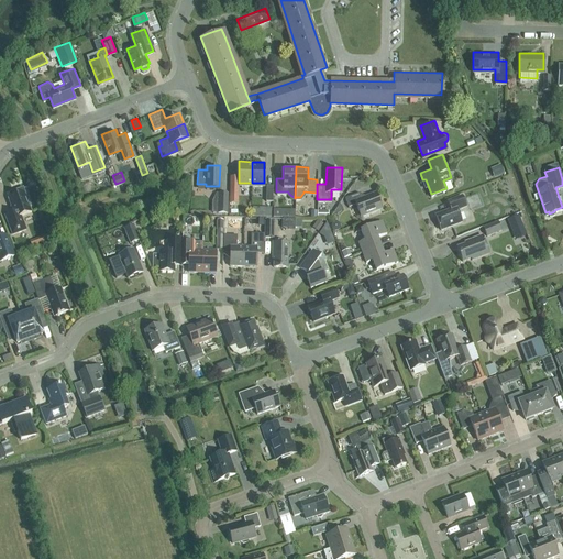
[(13,208),(4,211),(12,231),(25,227),(20,212),(31,209),(30,206),(31,204),(29,199),(28,198),(22,186),(29,184),(29,183),(11,189),(10,188),(10,189),(11,194),(8,195),(13,208)]
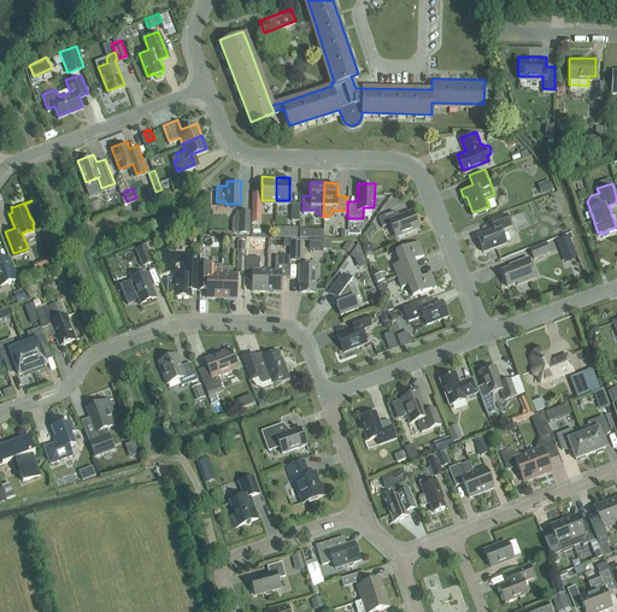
[(250,209),(239,207),(238,217),(238,229),(238,230),(250,230),(250,209)]
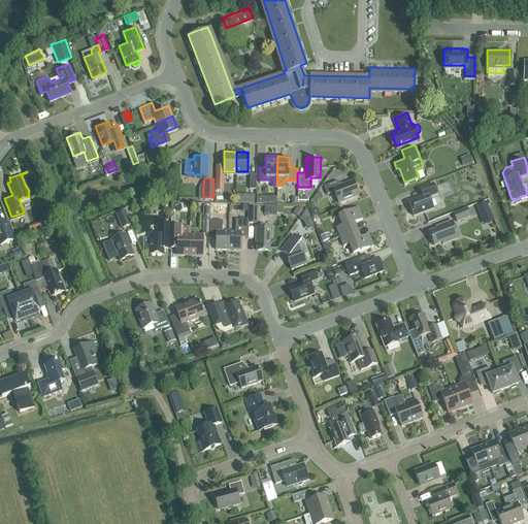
[(334,189),(338,200),(357,193),(352,178),(338,184),(336,178),(323,183),(327,191),(334,189)]
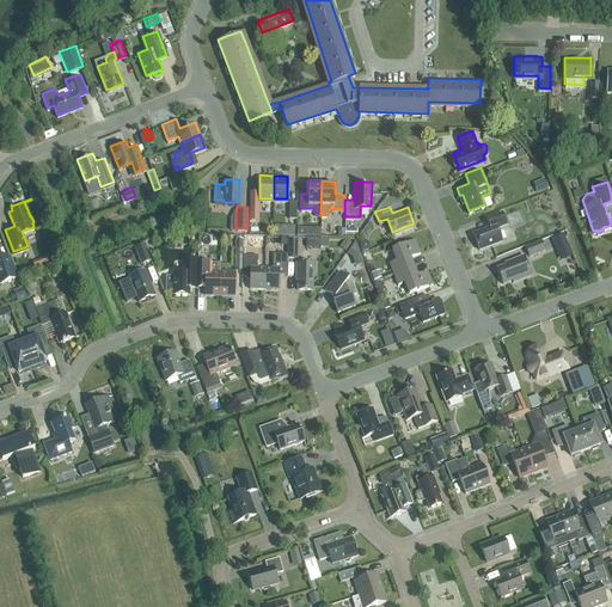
[(501,238),(496,225),(506,221),(502,209),(487,215),(490,225),(473,231),(479,246),(501,238)]
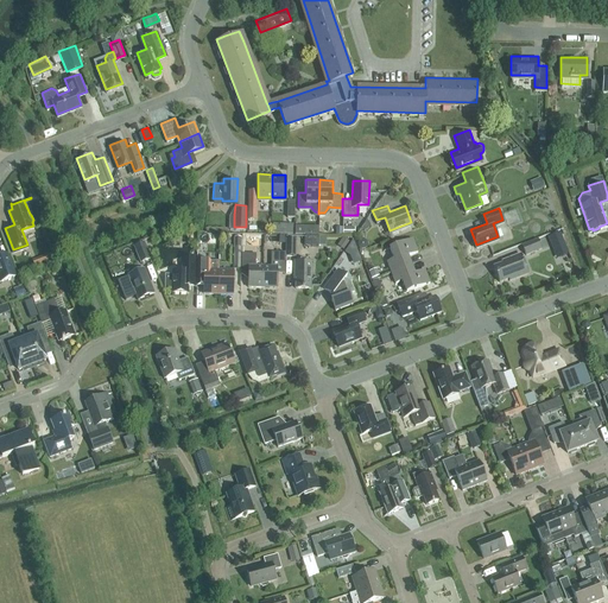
[(563,227),(550,232),(559,254),(571,249),(563,227)]
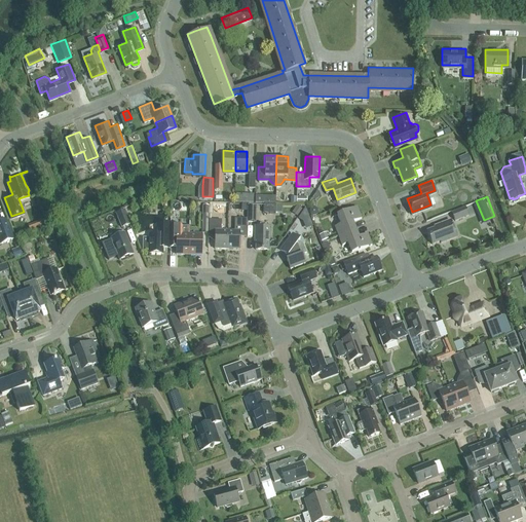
[(296,203),(293,209),(298,212),(301,207),(296,203)]
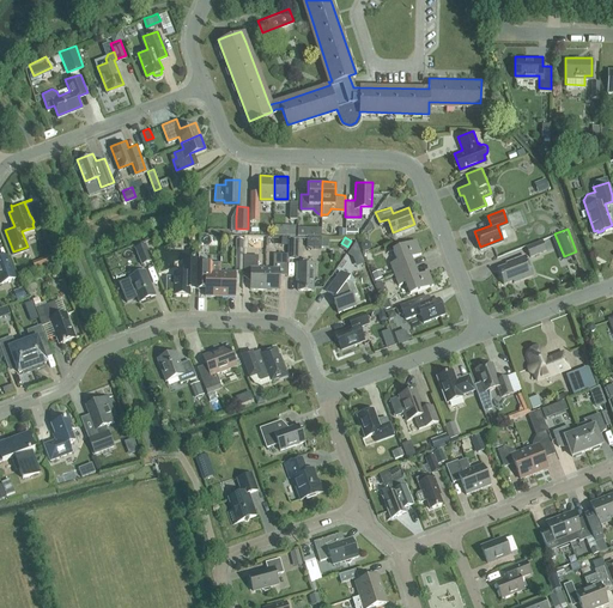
[(390,260),(394,272),(411,265),(407,256),(420,251),(416,237),(393,247),(396,257),(390,260)]
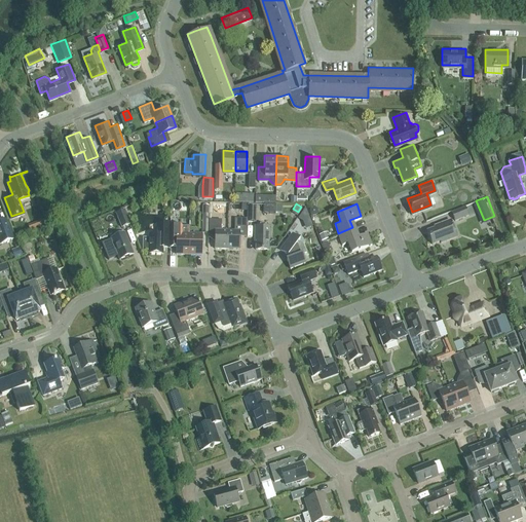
[(248,219),(256,219),(256,204),(248,204),(248,219)]
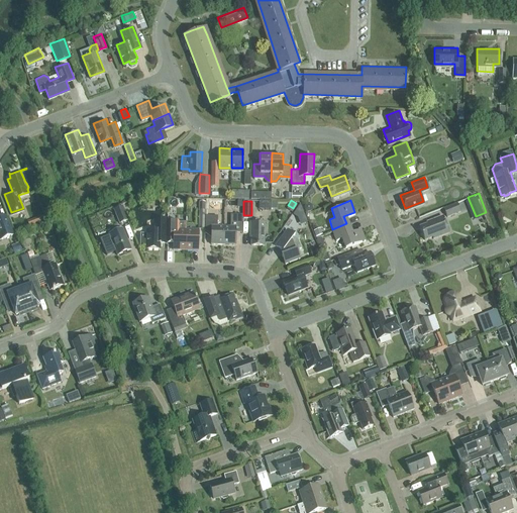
[(292,211),(297,214),(304,211),(300,201),(292,211)]
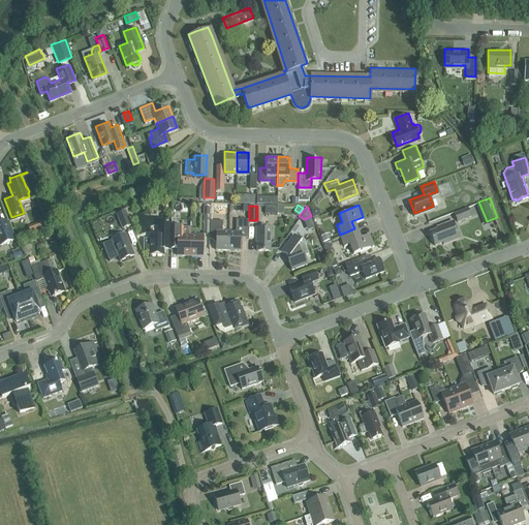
[(470,214),(467,206),(455,210),(458,218),(470,214)]
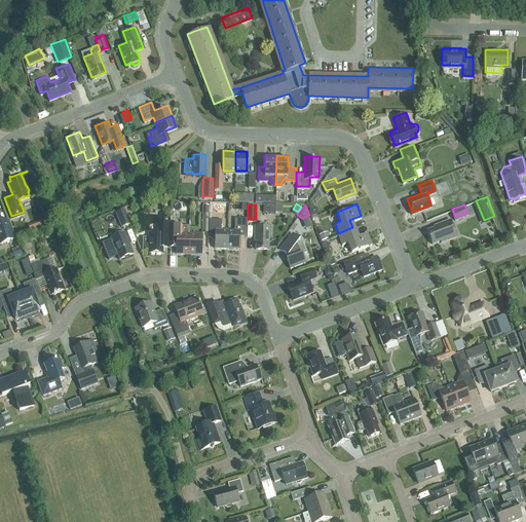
[(129,221),(123,207),(115,211),(121,225),(129,221)]
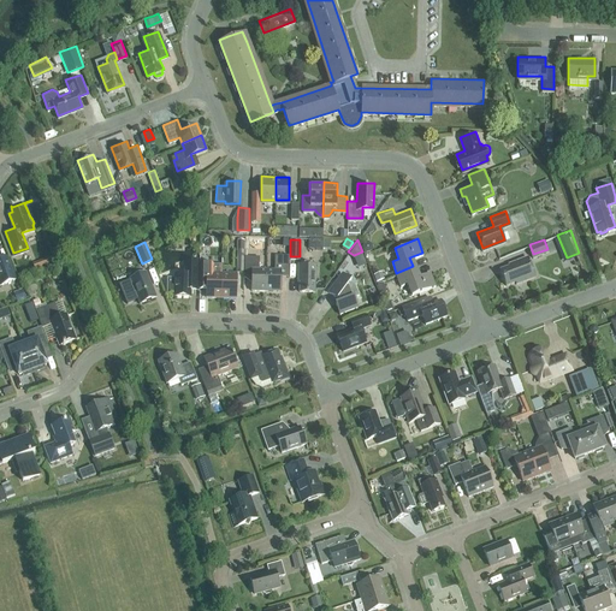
[(107,255),(113,271),(123,267),(116,251),(107,255)]
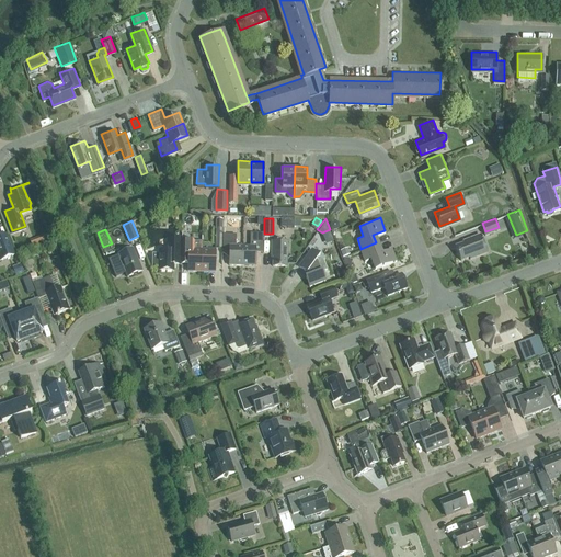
[(250,242),(242,242),(242,262),(255,263),(255,248),(262,248),(262,229),(250,229),(250,242)]
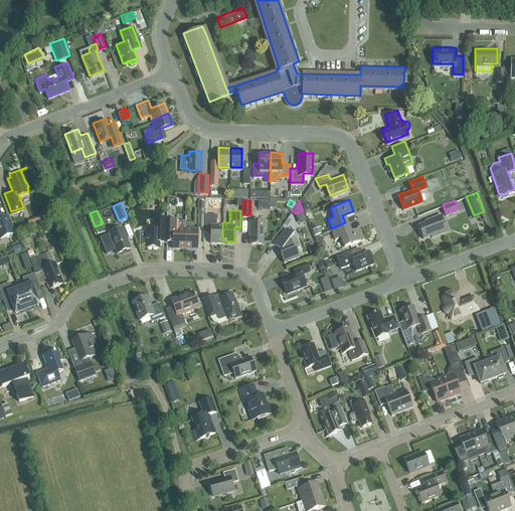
[(43,211),(37,213),(40,220),(45,217),(43,211)]
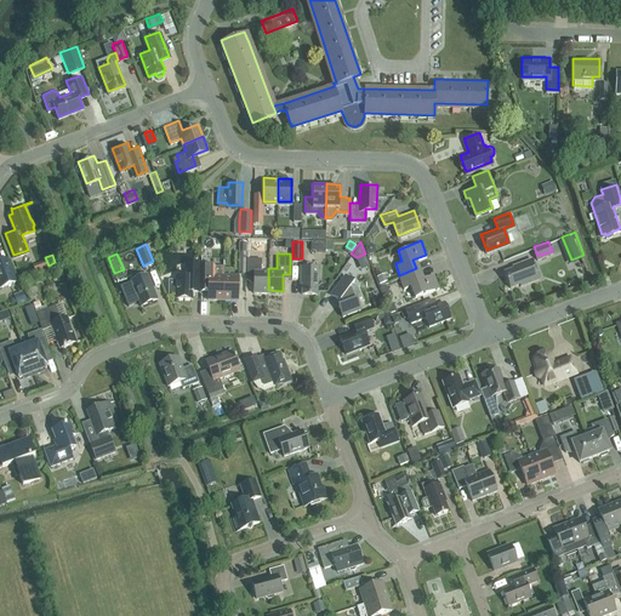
[(246,255),(246,273),(254,273),(254,290),(268,290),(268,268),(260,268),(261,256),(246,255)]
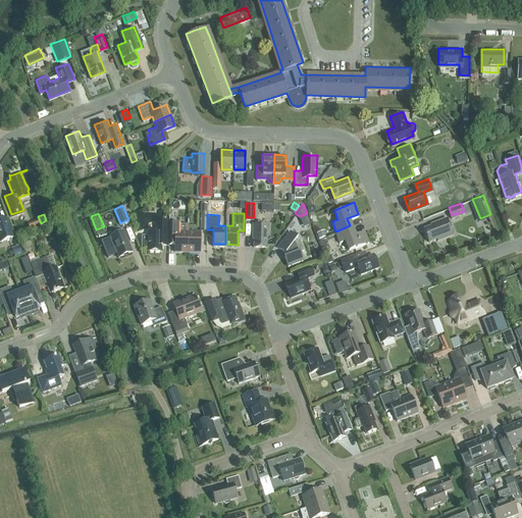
[(0,238),(0,239),(12,235),(5,215),(0,216),(0,238)]
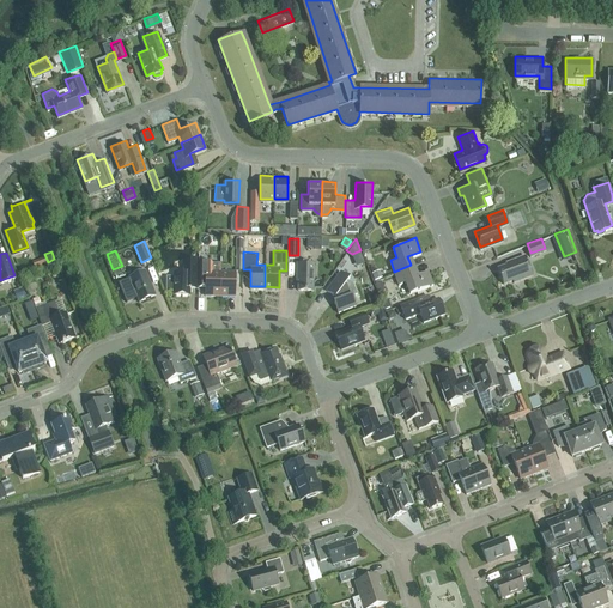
[(503,281),(513,278),(514,279),(532,272),(525,253),(511,257),(513,260),(497,266),(503,281)]
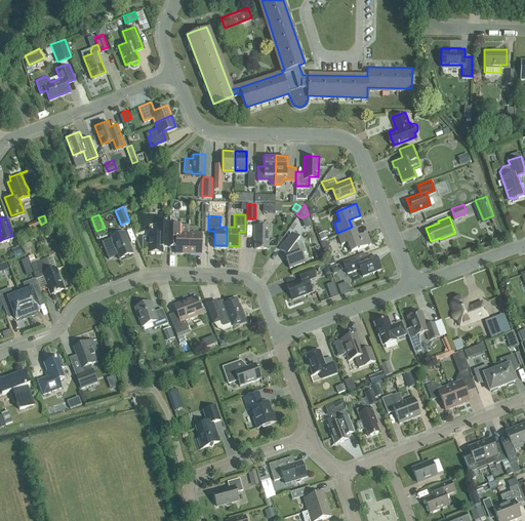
[(169,245),(169,223),(157,223),(156,232),(149,232),(149,236),(143,235),(143,234),(142,234),(142,247),(143,247),(143,246),(149,246),(149,250),(162,250),(162,244),(169,245)]
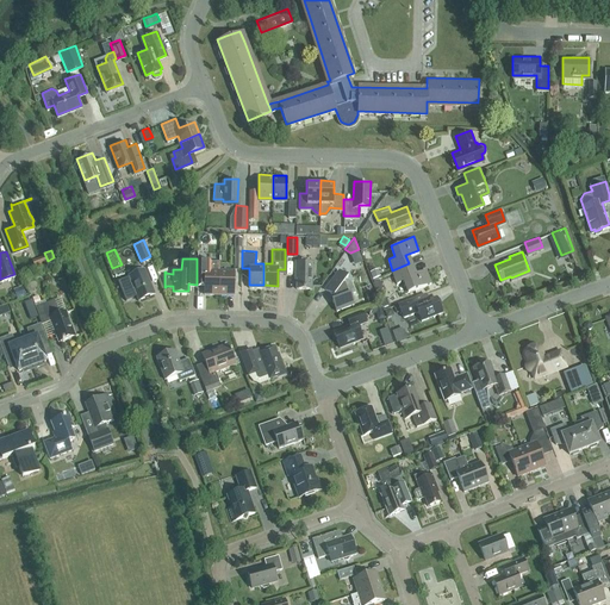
[(218,292),(219,292),(219,268),(219,259),(198,259),(198,280),(204,280),(204,291),(218,292)]
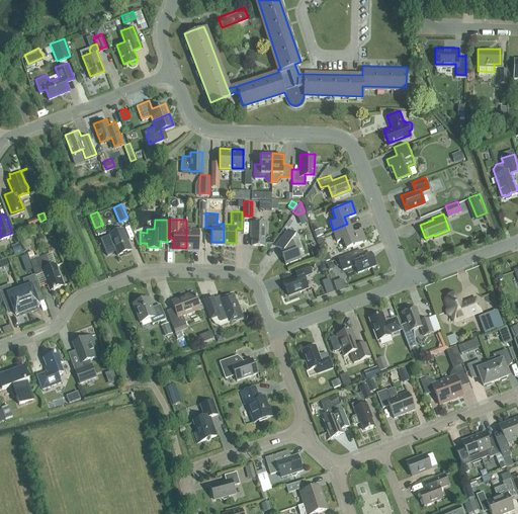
[(251,230),(252,230),(252,243),(264,243),(264,231),(265,231),(266,220),(251,220),(251,230)]
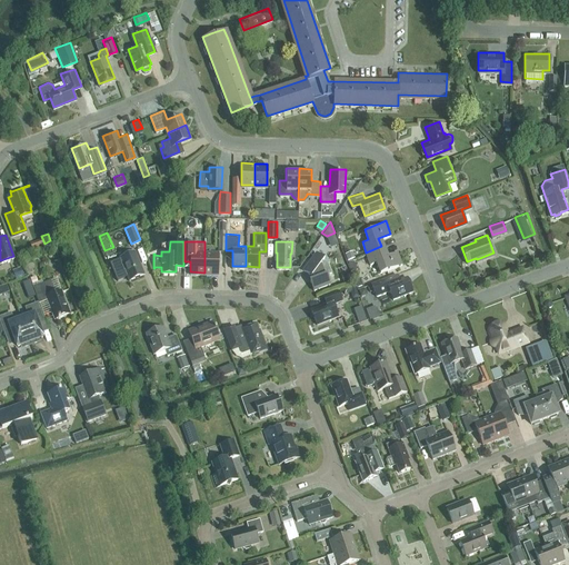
[(380,270),(401,263),(397,249),(385,254),(381,246),(366,253),(370,263),(376,260),(380,270)]
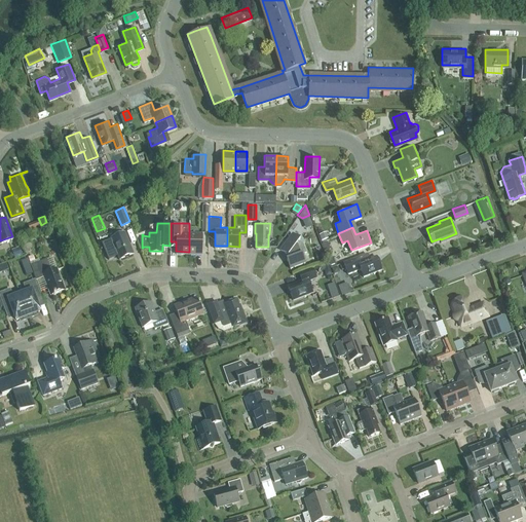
[(117,251),(119,257),(133,251),(124,229),(110,235),(111,236),(102,239),(101,239),(108,256),(108,255),(117,251)]
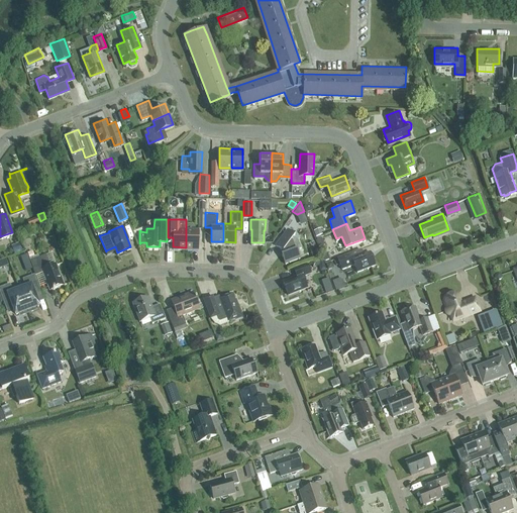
[(198,227),(186,227),(186,247),(198,247),(198,227)]
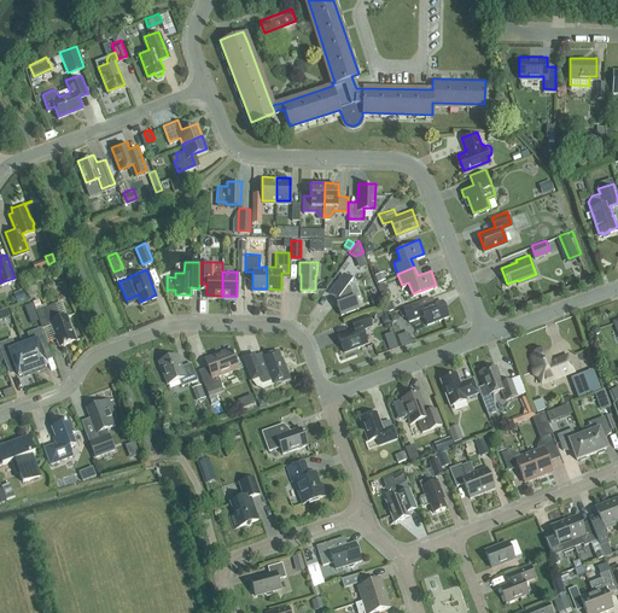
[(340,313),(359,305),(354,296),(360,293),(356,284),(351,280),(353,279),(343,272),(328,290),(338,297),(337,297),(338,301),(337,302),(340,313)]
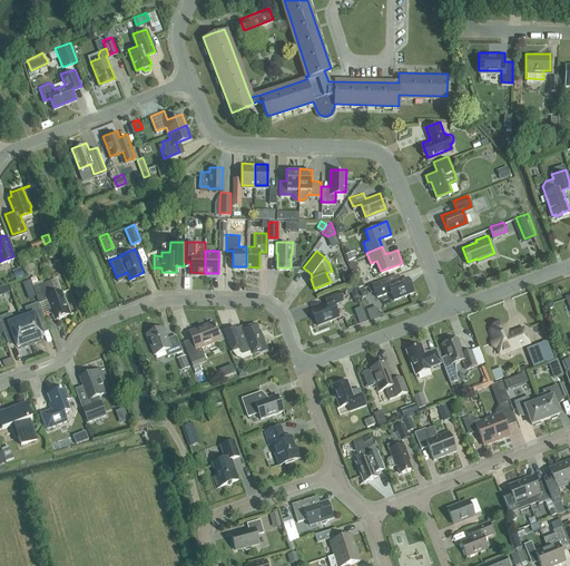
[(353,251),(346,253),(349,260),(350,260),(354,257),(355,257),(353,251)]
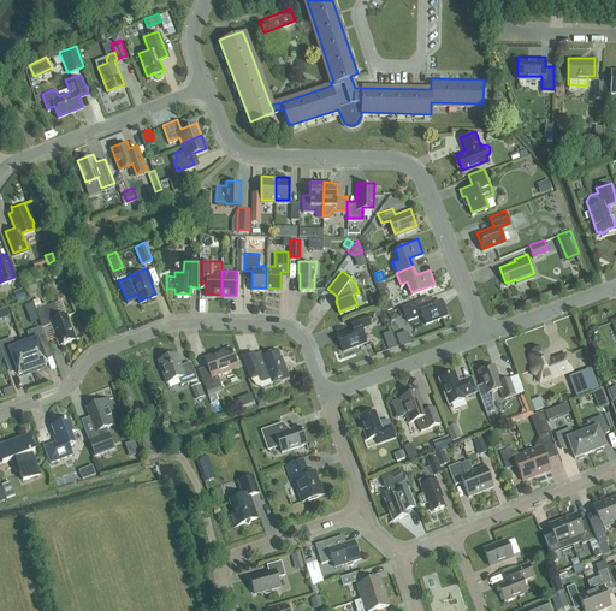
[(379,294),(369,297),(373,306),(383,302),(379,294)]
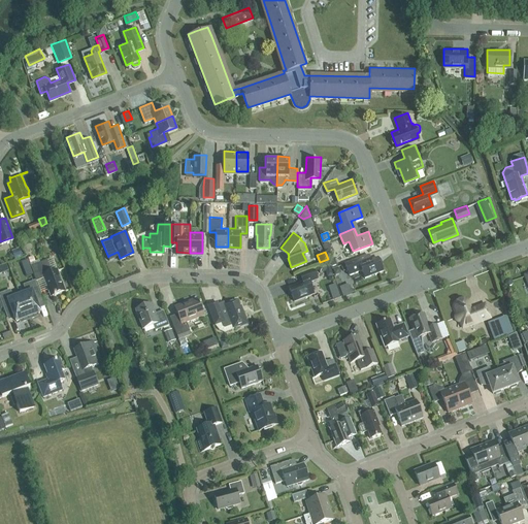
[(364,275),(383,268),(377,254),(370,257),(368,252),(344,261),(349,272),(361,267),(364,275)]
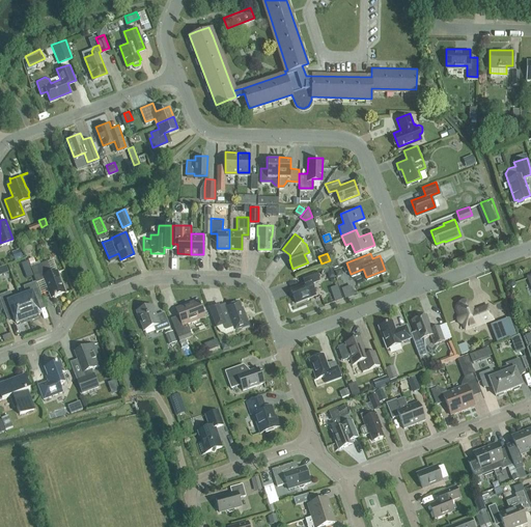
[(54,295),(56,294),(55,294),(65,289),(57,269),(52,271),(47,258),(30,265),(36,280),(44,277),(51,296),(54,294),(54,295)]
